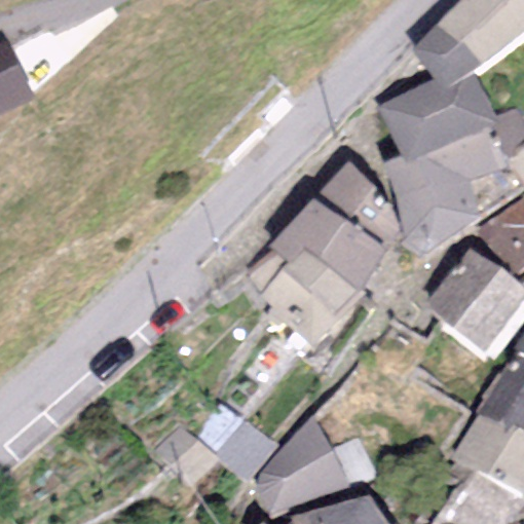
[(475,71),(523,35),(523,13),(507,0),(459,0),(413,51),(434,79),(466,74),(475,71)]
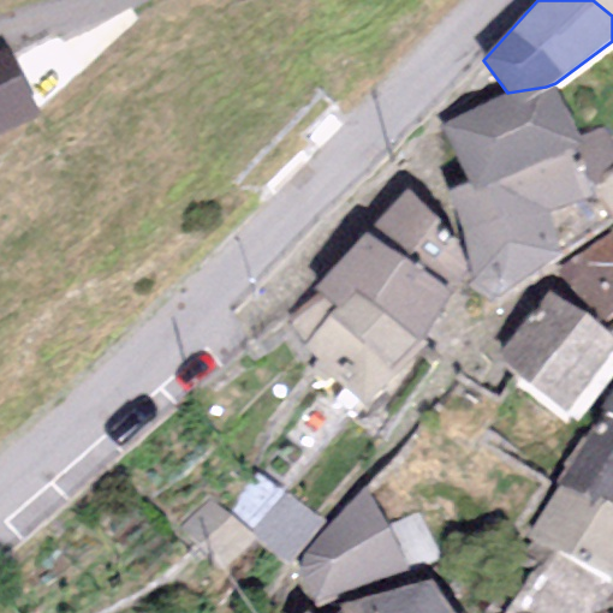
[(593,0),(612,16),(612,0),(593,0)]
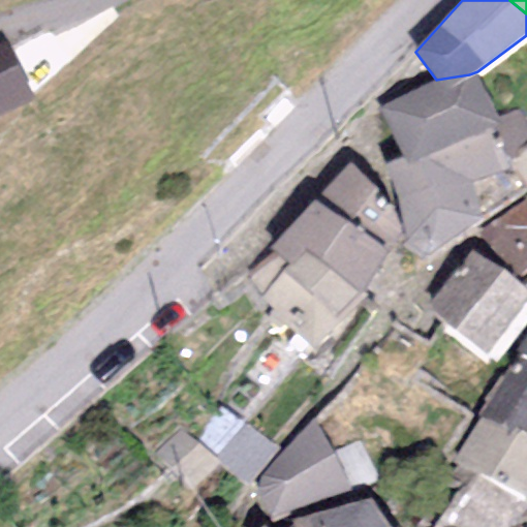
[(6,41),(0,44),(0,116),(35,98),(6,41)]
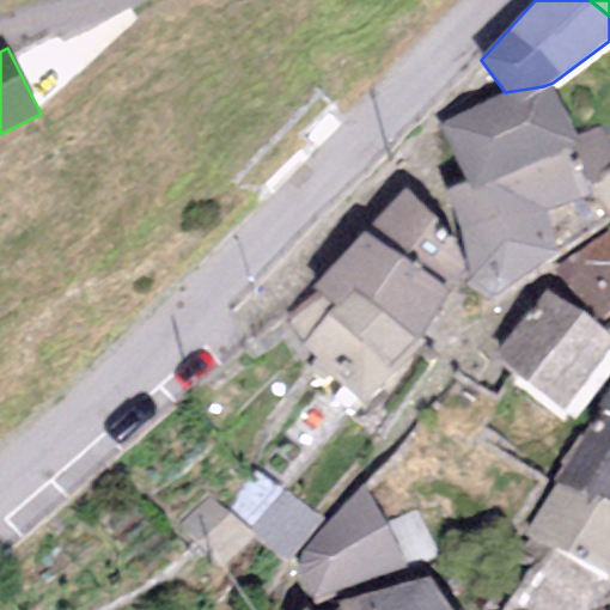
[(462,229),(590,182),(609,169),(609,133),(605,123),(577,133),(553,83),(543,86),(505,92),(440,122),(465,180),(445,188),(462,229)]
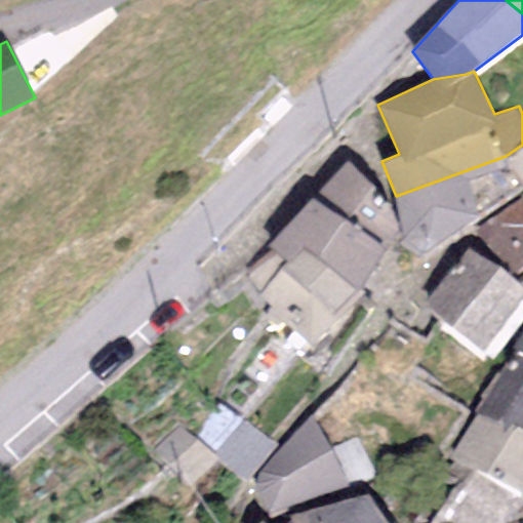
[(522,145),(506,156),(522,186),(522,145)]
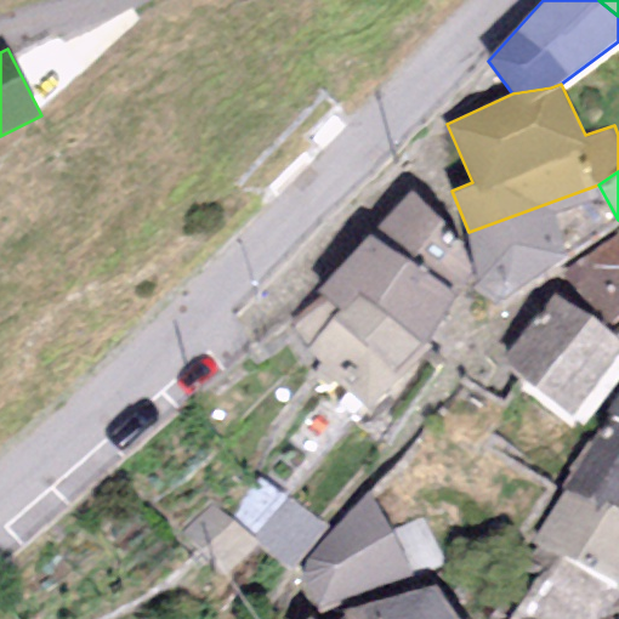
[(487,310),(618,226),(618,220),(598,185),(469,232),(487,310)]
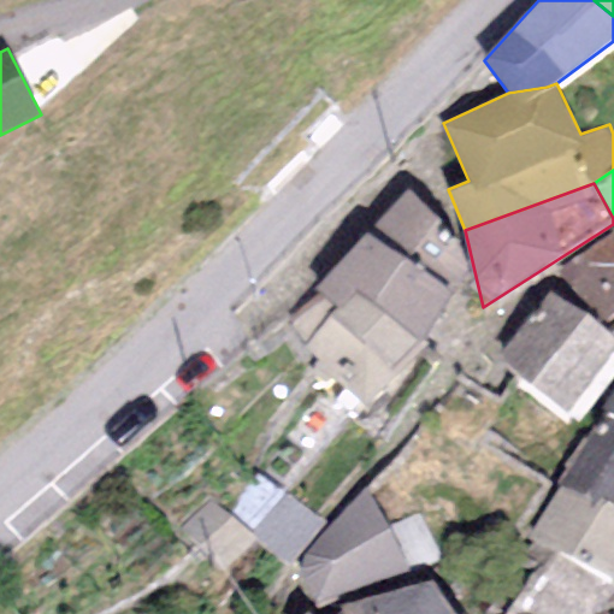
[(411,187),(366,231),(454,294),(468,271),(456,236),(411,187)]
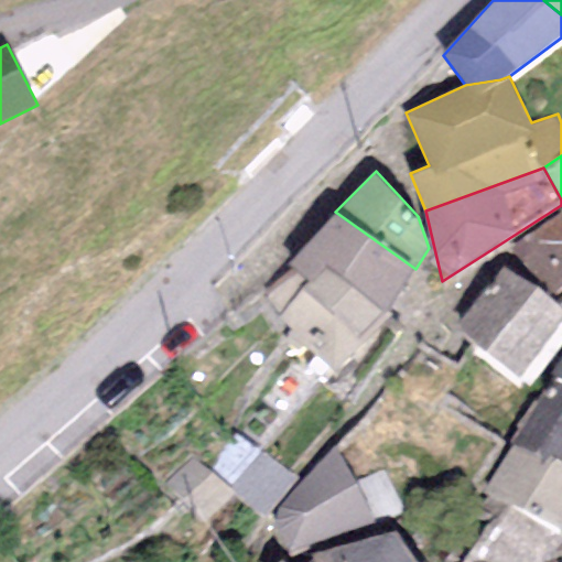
[(335,212),(289,261),(294,267),(312,282),(327,265),(388,313),(415,269),(335,212)]
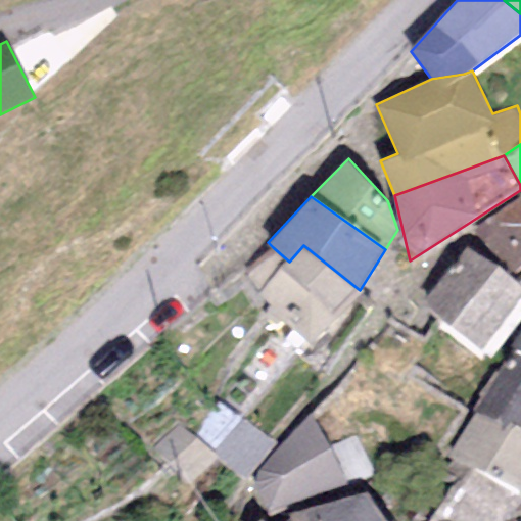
[(520,196),(473,231),(518,271),(520,270),(520,196)]
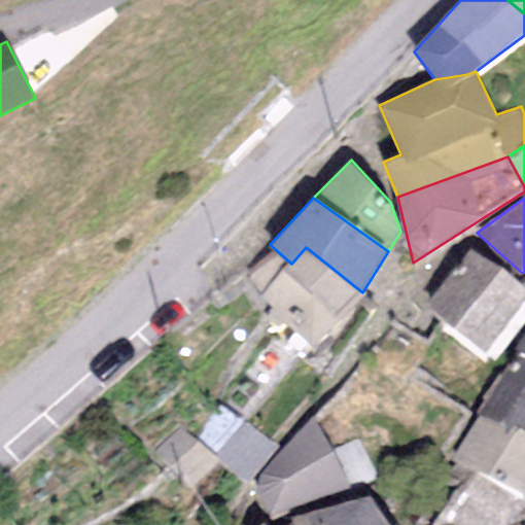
[(324,352),(362,292),(306,247),(291,264),(275,249),(248,273),(263,296),(324,352)]
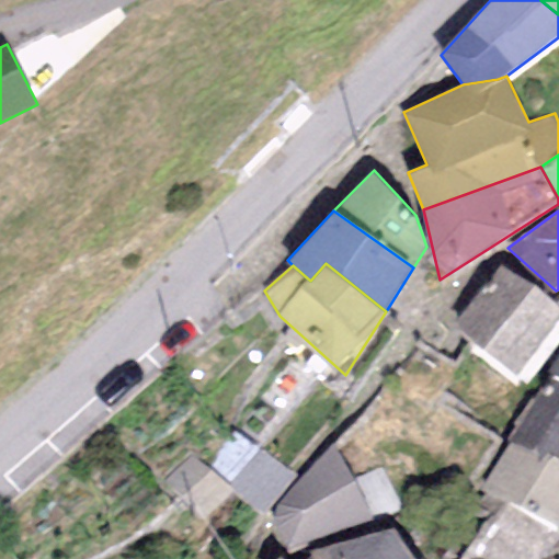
[(558,304),(502,264),(452,324),(527,383),(558,341),(558,304)]
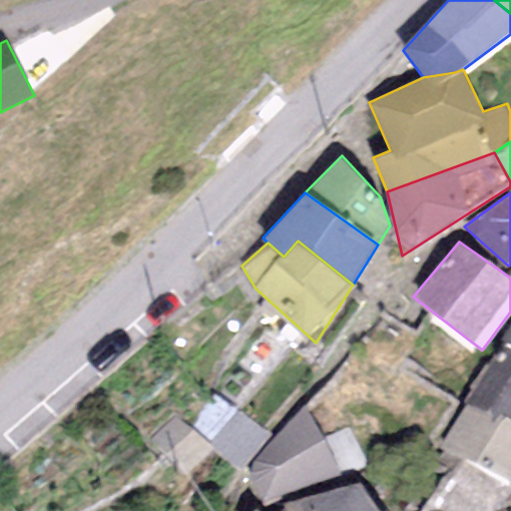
[(510,343),(503,339),(461,401),(467,403),(510,420),(510,343)]
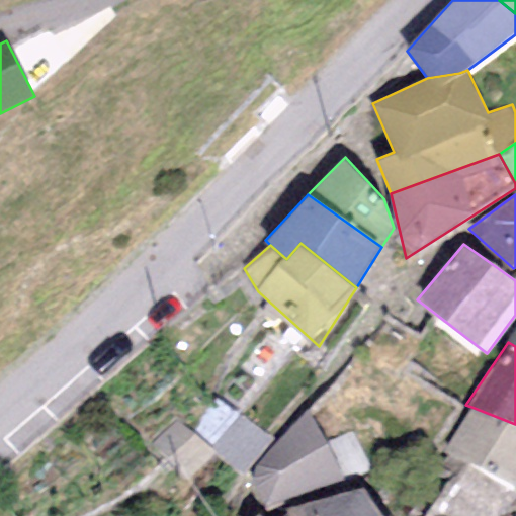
[(221,398),(195,429),(243,475),(273,436),(221,398)]
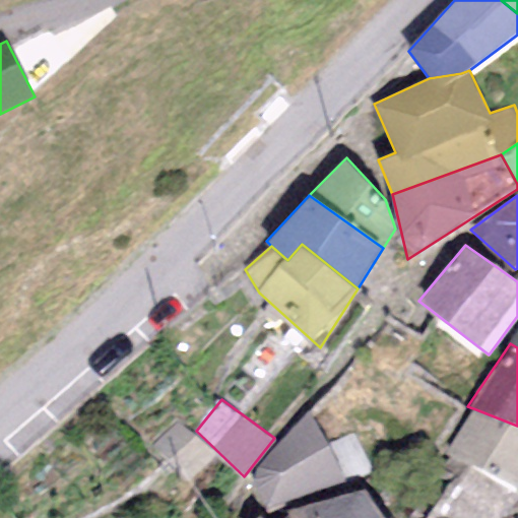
[(445,453),(468,464),(517,490),(517,426),(473,408),(445,453)]
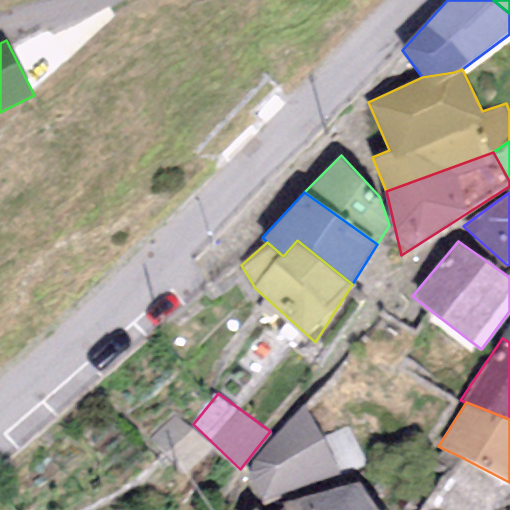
[(340,473),(305,403),(251,464),(252,470),(249,474),(248,480),(250,489),(256,495),(262,495),(265,502),(340,473)]
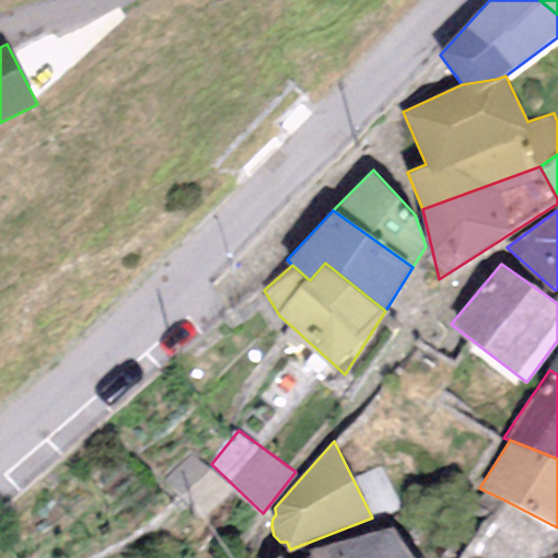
[(205,515),(230,491),(189,450),(164,474),(205,515)]
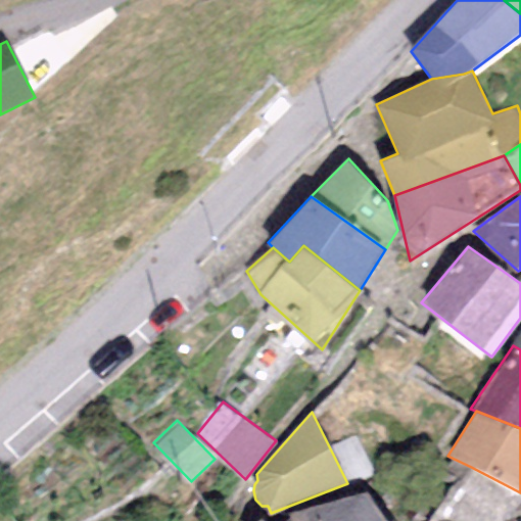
[(443,520),(511,520),(520,504),(520,492),(471,467),(427,520),(442,520),(443,520)]
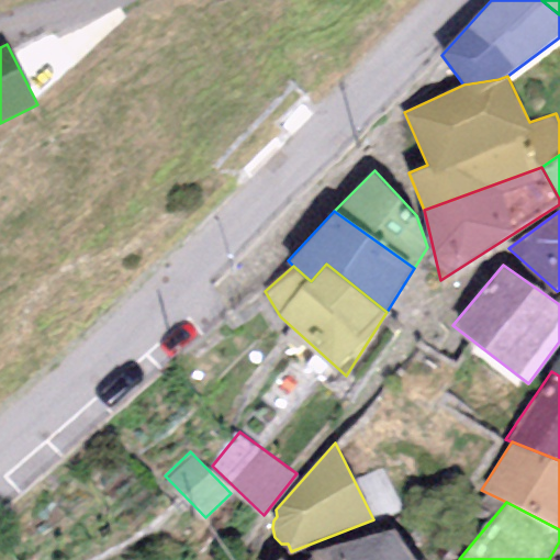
[(418,559),(398,528),(312,551),(313,559),(283,559),(281,557),(278,559),(418,559)]
